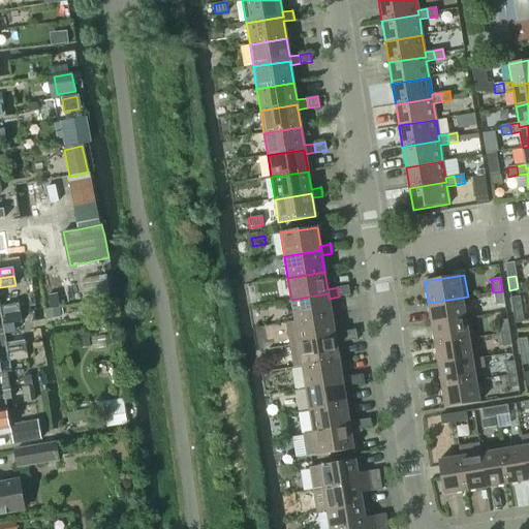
[(338,287),(339,297),(349,294),(348,286),(338,287)]
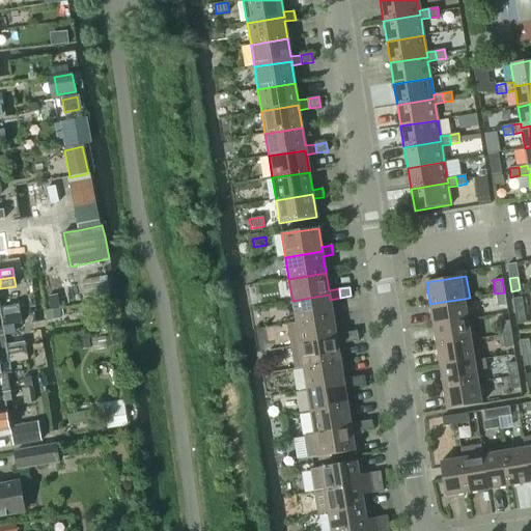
[(504,292),(495,294),(497,307),(506,305),(504,292)]
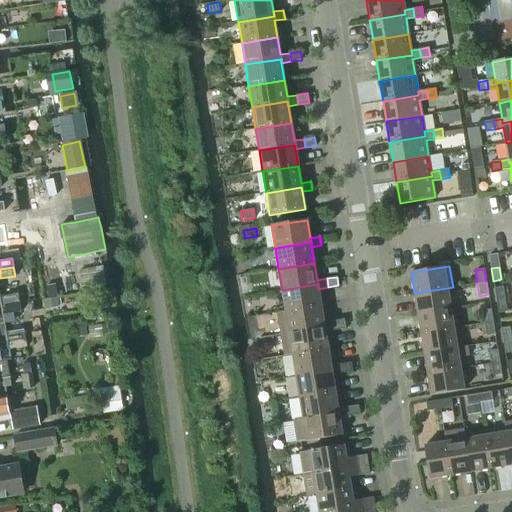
[(282,290),(285,311),(321,305),(318,289),(317,284),(282,290)]
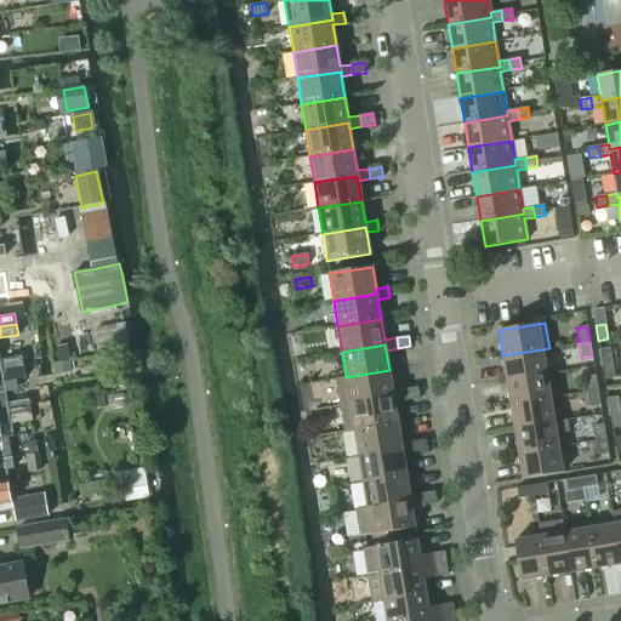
[(599,349),(602,365),(613,363),(610,348),(599,349)]
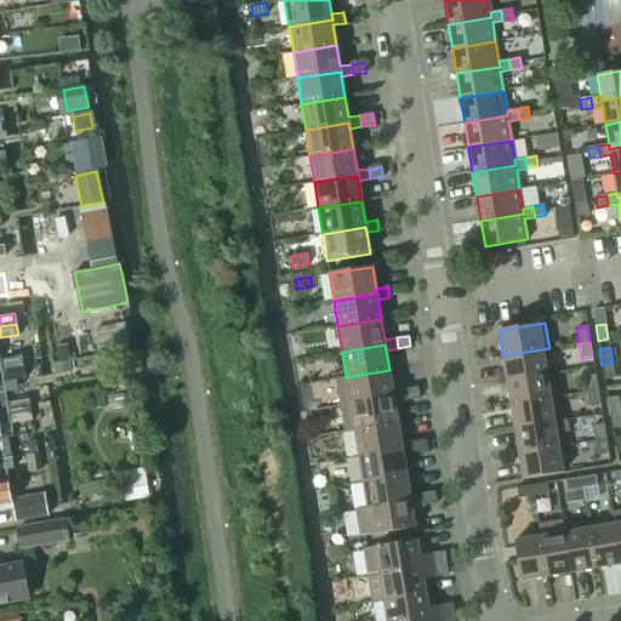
[(502,355),(506,381),(546,374),(542,349),(502,355)]
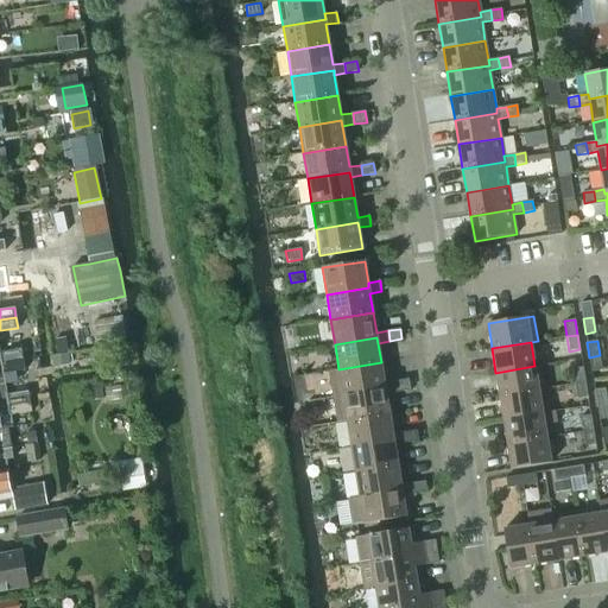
[(0,363),(23,360),(20,349),(0,353),(0,363)]
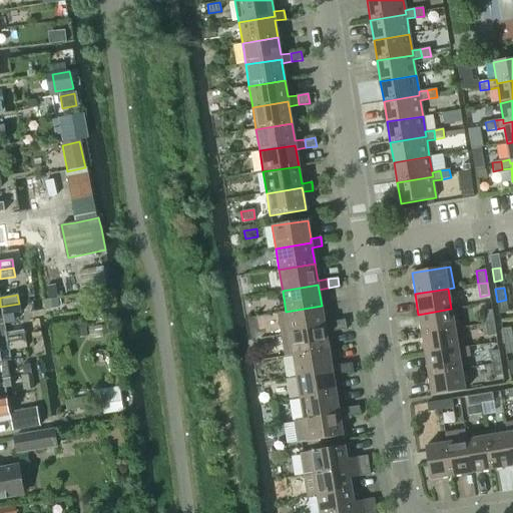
[(506,300),(497,302),(499,314),(508,313),(506,300)]
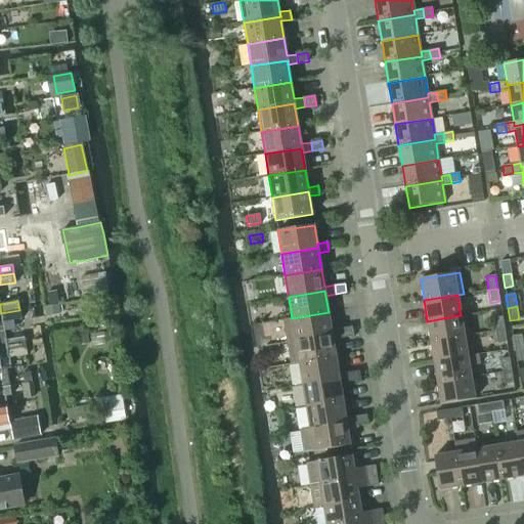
[(0,332),(4,332),(2,321),(20,318),(19,310),(0,313),(0,332)]
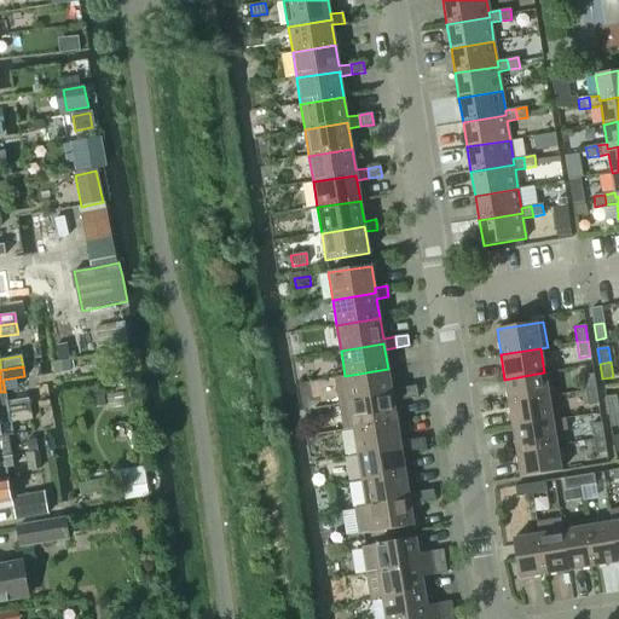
[(335,379),(339,404),(392,395),(393,401),(405,399),(403,388),(391,389),(388,369),(345,376),(335,379)]
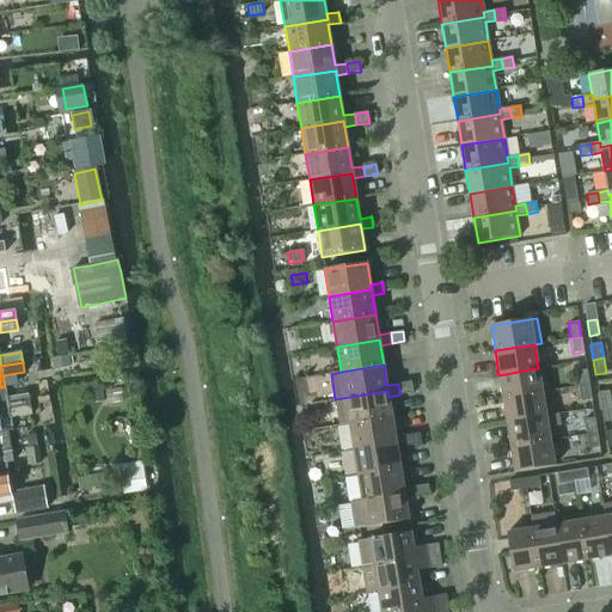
[(499,375),(503,399),(542,392),(538,368),(499,375)]
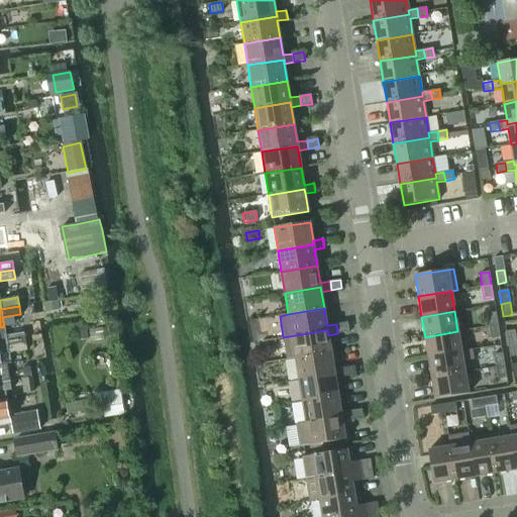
[(487,314),(489,326),(498,325),(496,312),(487,314)]
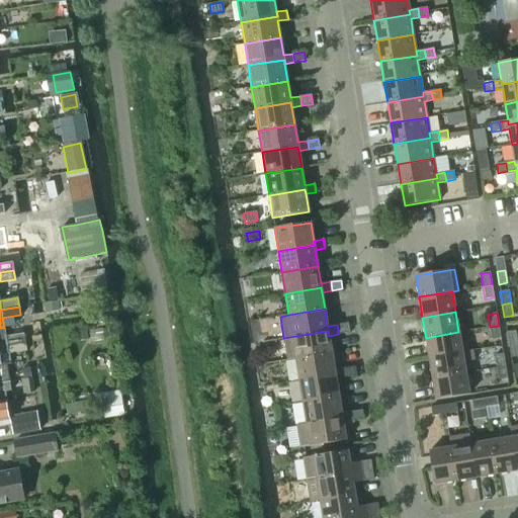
[(337,325),(339,334),(349,332),(348,323),(337,325)]
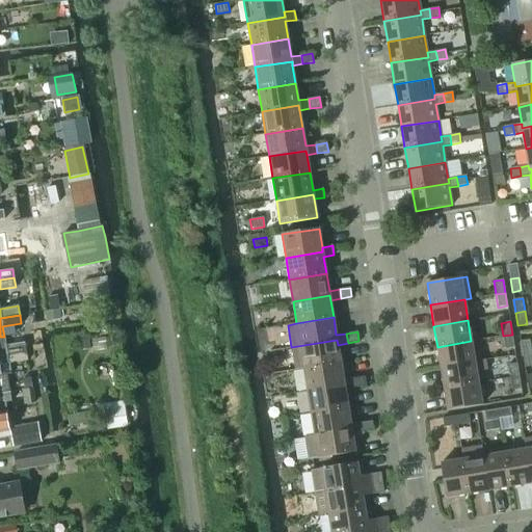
[(512,335),(503,336),(505,349),(514,347),(512,335)]
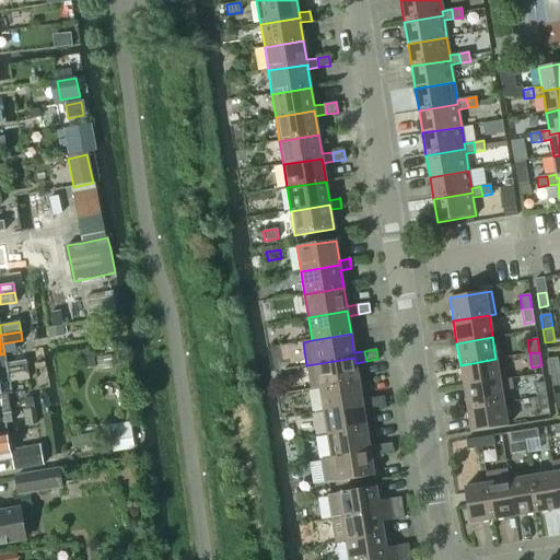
[(0,374),(26,371),(25,361),(6,364),(4,354),(0,354),(0,374)]
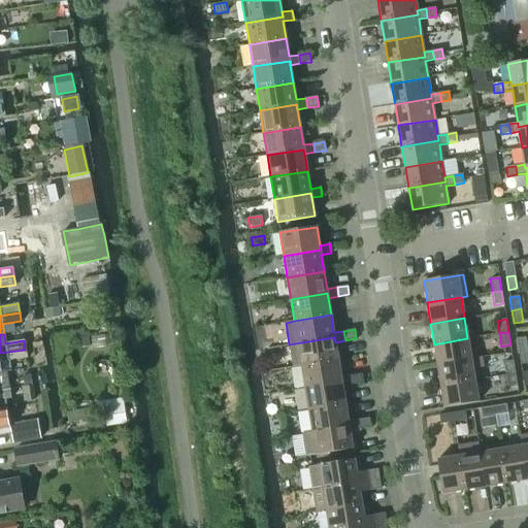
[(293,367),(301,366),(338,360),(335,342),(334,337),(289,344),(293,367)]
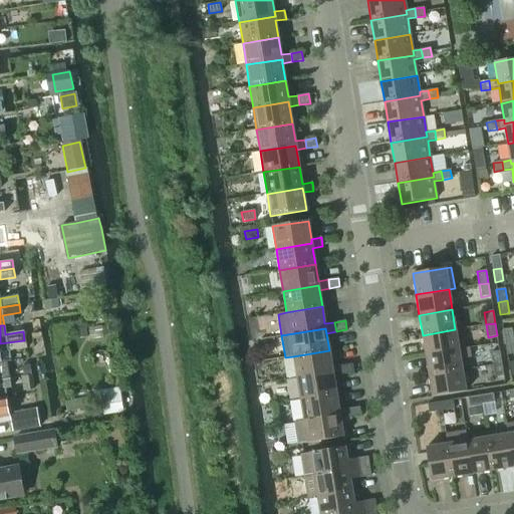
[(503,330),(505,342),(513,341),(511,328),(503,330)]
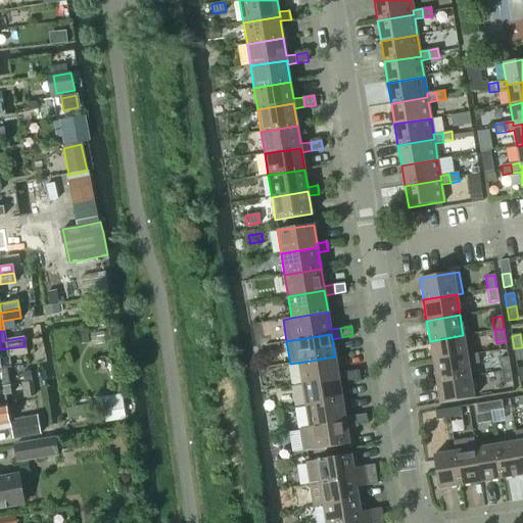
[(430,341),(433,362),(467,357),(463,335),(430,341)]
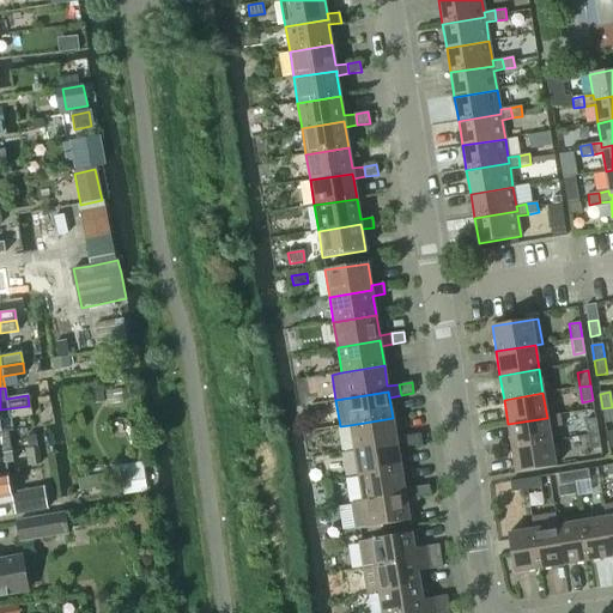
[(0,431),(12,430),(10,419),(31,416),(29,406),(0,410),(0,431)]
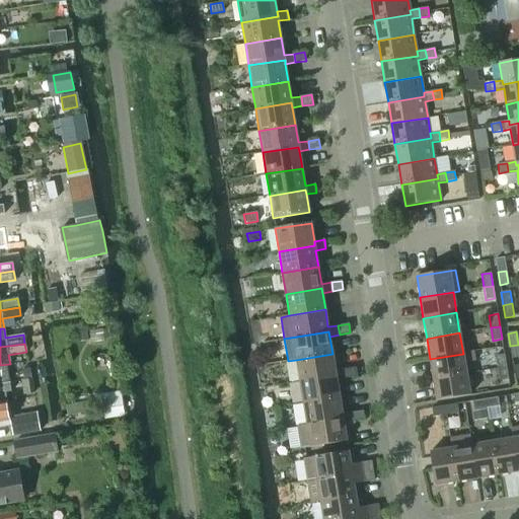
[(518,348),(518,345),(510,346),(512,359),(518,357),(518,348)]
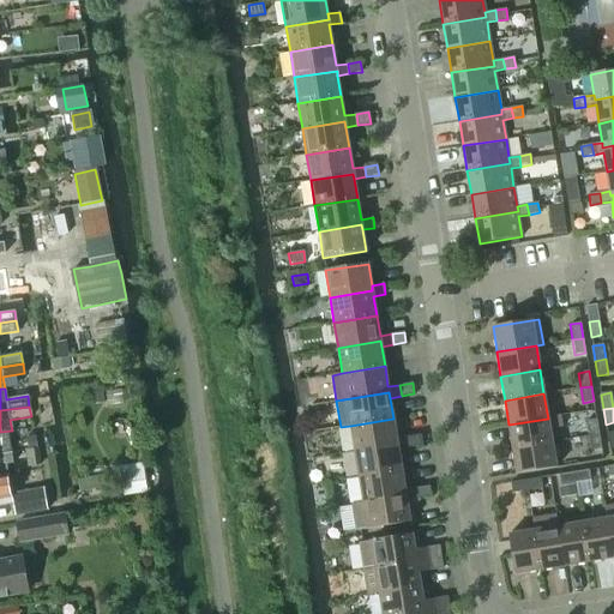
[(509,425),(512,449),(552,443),(551,432),(561,429),(559,416),(548,419),(509,425)]
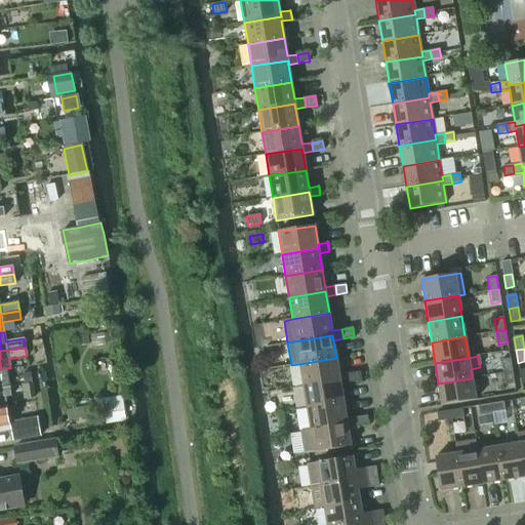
[(299,364),(304,386),(339,379),(340,384),(351,382),(349,373),(338,375),(336,358),(299,364)]
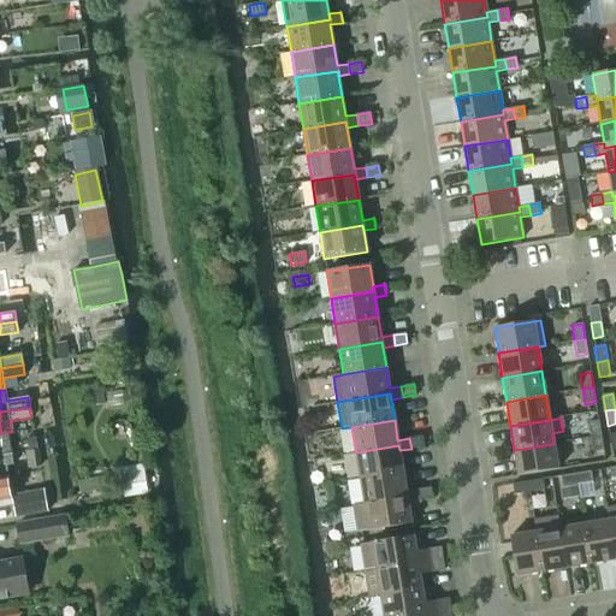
[(587,422),(590,438),(600,436),(598,421),(587,422)]
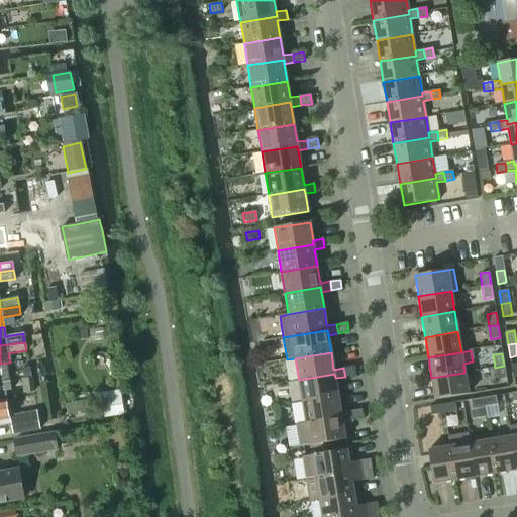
[(0,364),(0,383),(9,382),(6,364),(10,364),(10,363),(0,364)]
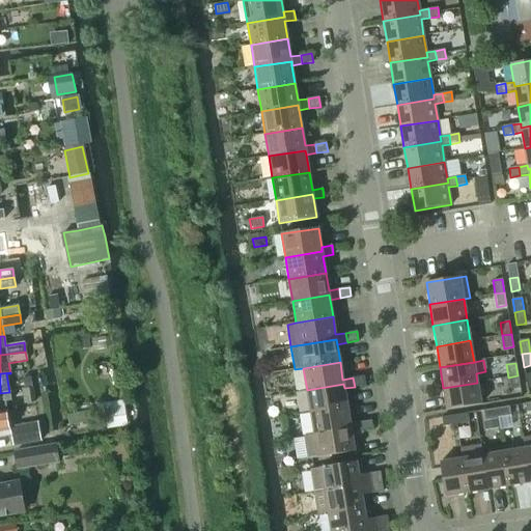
[(353,378),(355,387),(365,385),(364,375),(353,378)]
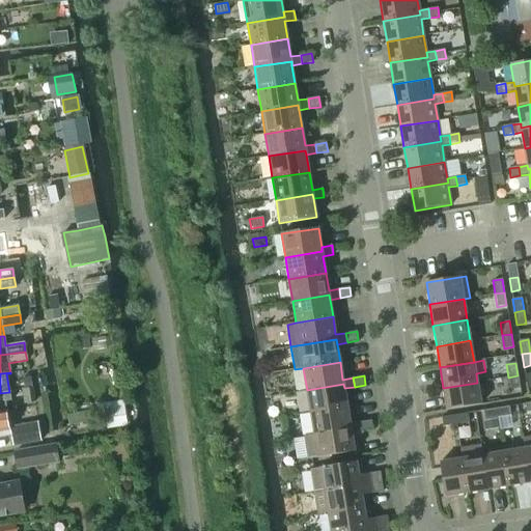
[(518,375),(508,378),(510,390),(520,389),(518,375)]
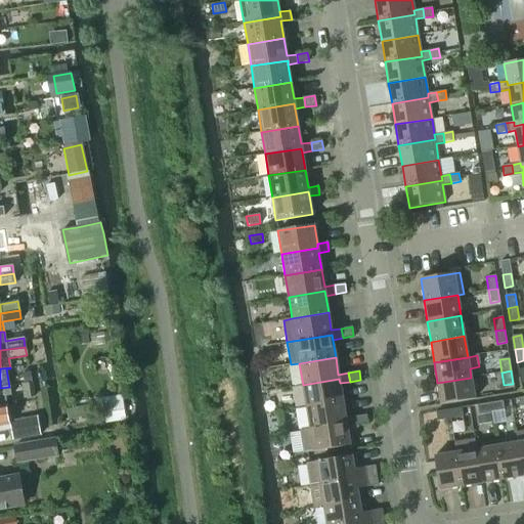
[(471,378),(437,383),(441,404),(474,399),(471,378)]
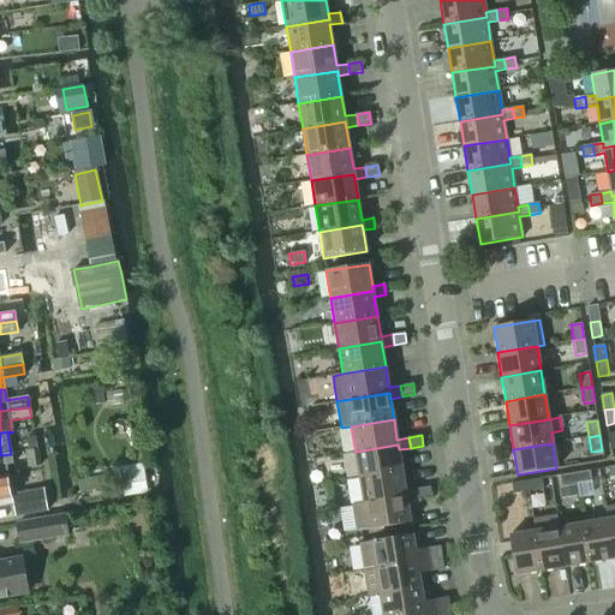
[(356,452),(359,477),(402,470),(399,449),(398,445),(356,452)]
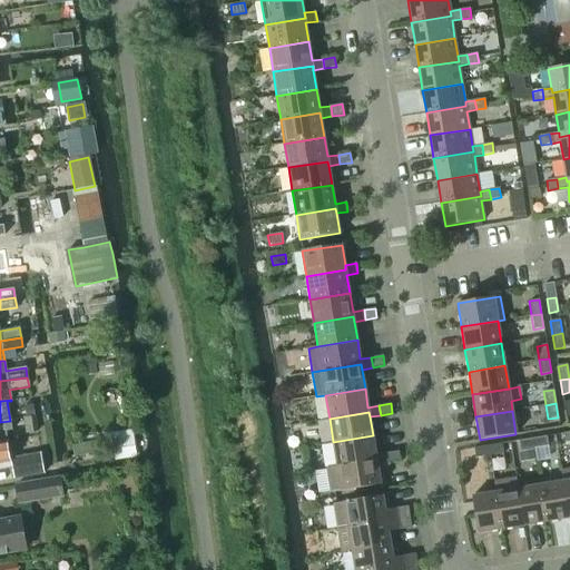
[(0,422),(0,442),(8,441),(6,431),(11,430),(10,421),(0,422)]
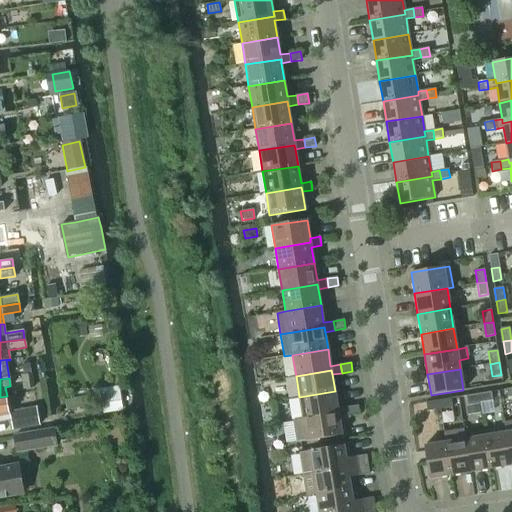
[(122,411),(118,388),(101,391),(104,413),(122,411)]
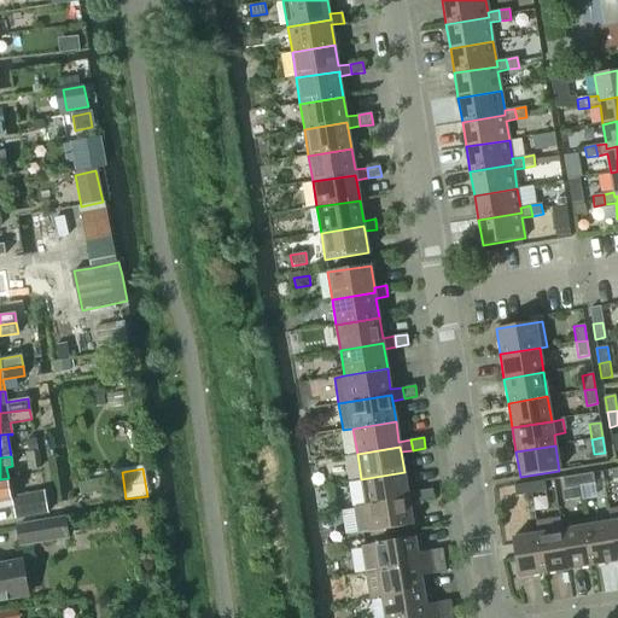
[(361,479),(366,506),(408,499),(409,503),(421,501),(420,491),(407,493),(404,472),(361,479)]
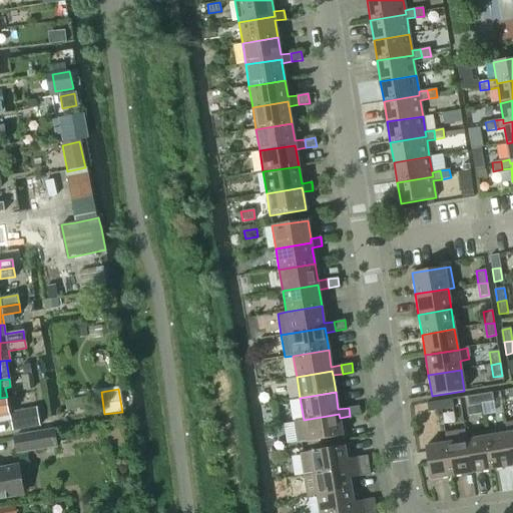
[(492,393),(479,395),(481,404),(493,402),(492,393)]
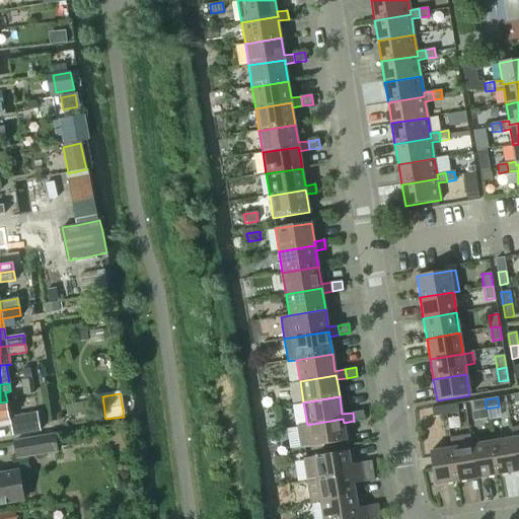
[(487,409),(485,399),(472,401),(473,411),(487,409)]
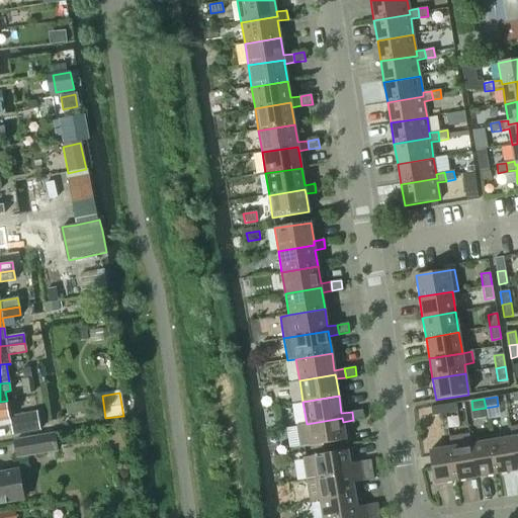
[(7,401),(0,402),(0,425),(10,424),(12,435),(39,431),(36,413),(9,417),(7,401)]
